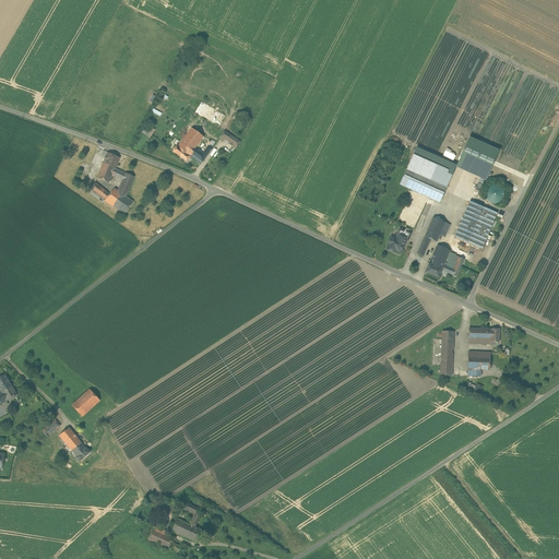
[(204,97),(202,102),(226,116),(228,111),(204,97)]
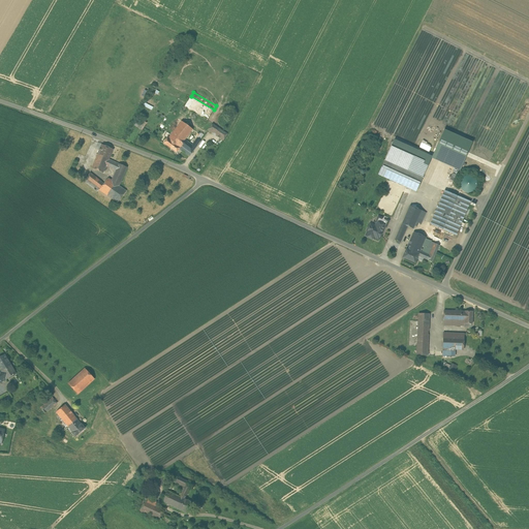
[(214,110),(191,96),(184,106),(208,121),(214,110)]
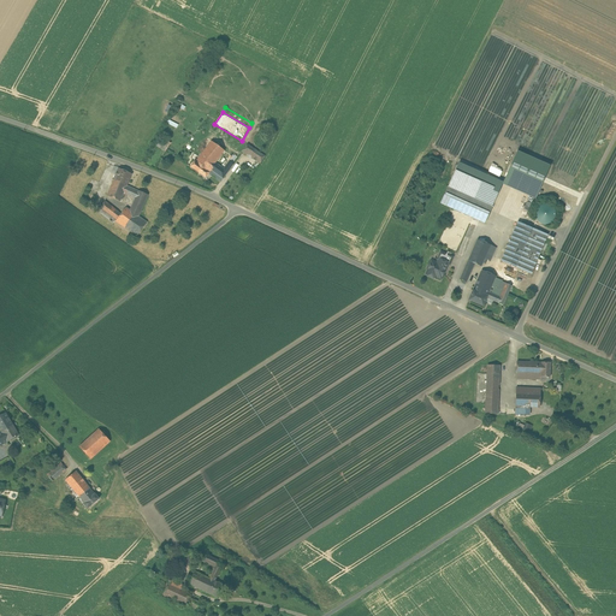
[(166,140),(160,148),(165,152),(171,143),(166,140)]
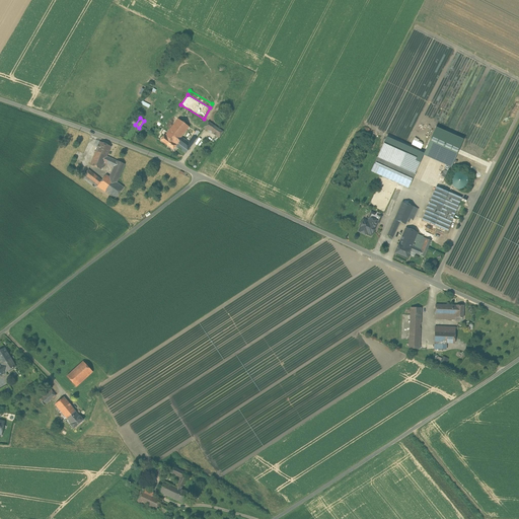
[(178,119),(165,137),(176,145),(178,144),(188,151),(197,139),(194,136),(189,143),(181,137),(190,127),(178,119)]
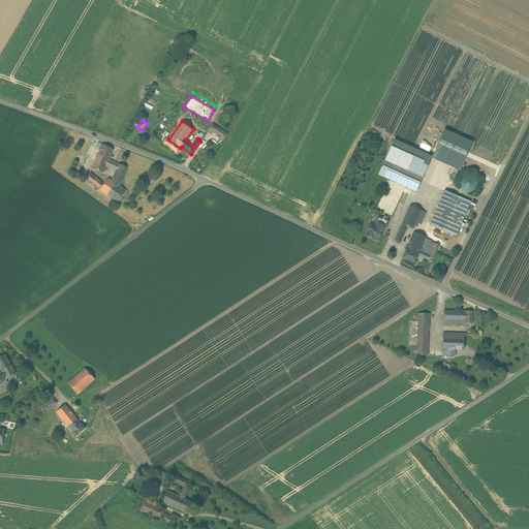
[(227,134),(213,124),(208,130),(223,141),(227,134)]
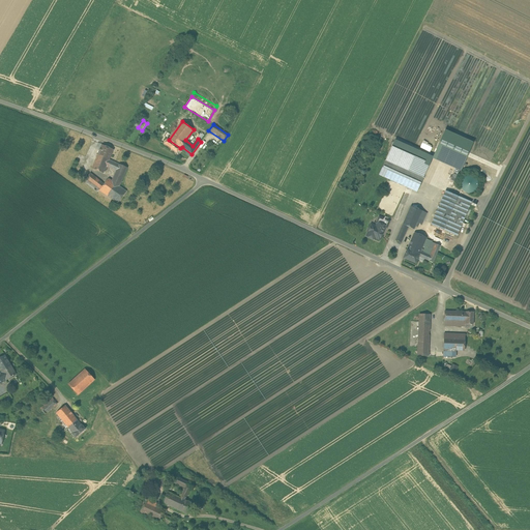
[(169,140),(168,139),(164,143),(177,153),(180,149),(180,148),(169,140)]
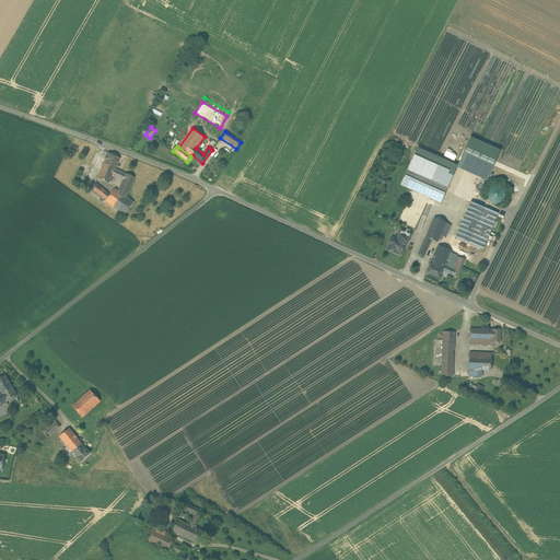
[(447,188),(457,166),(417,148),(407,170),(447,188)]
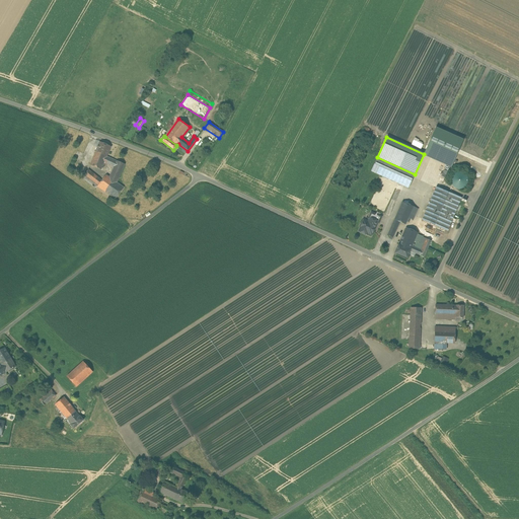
[(100,142),(90,165),(101,169),(104,163),(106,156),(112,147),(100,142)]
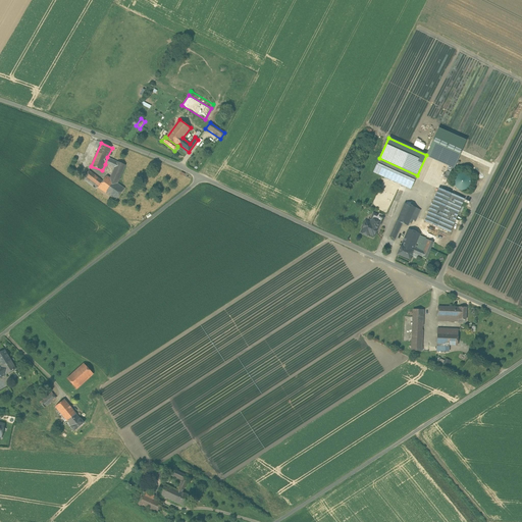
[(177,146),(177,147),(188,154),(189,152),(179,145),(177,146)]
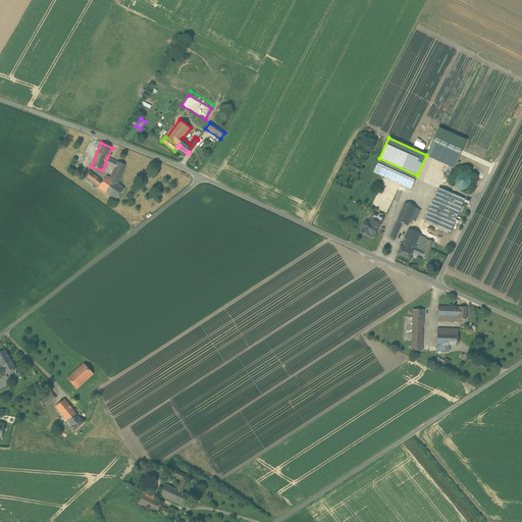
[(117,162),(107,157),(105,164),(115,168),(117,162)]
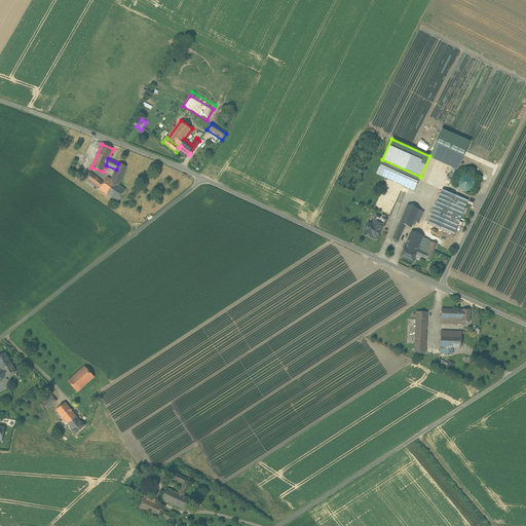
[(420,177),(382,159),(376,174),(414,191),(420,177)]
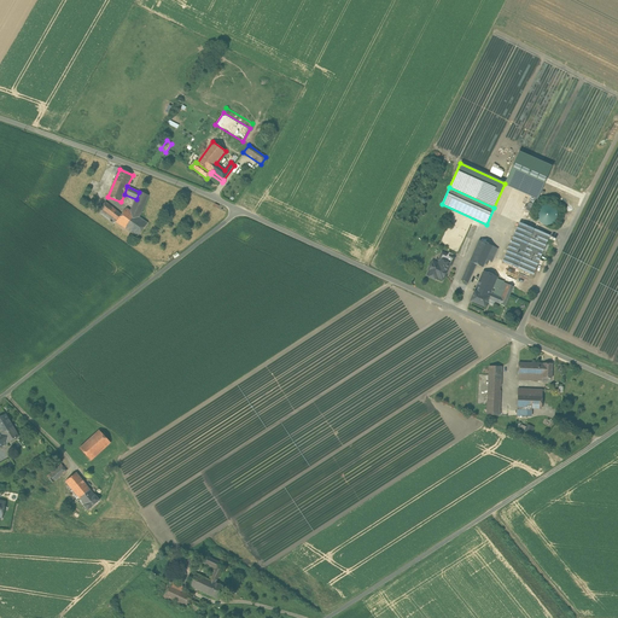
[(139,217),(149,196),(139,192),(136,199),(132,211),(139,217)]
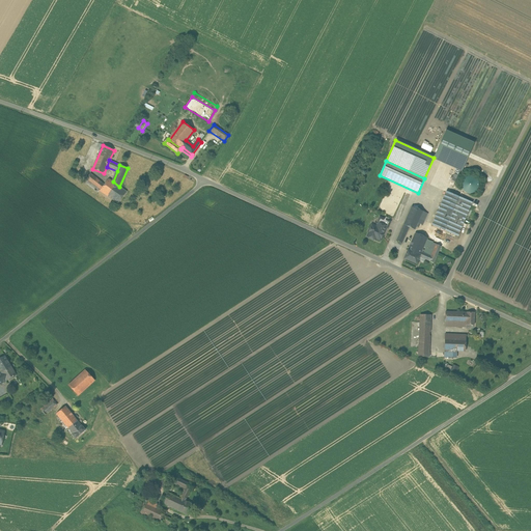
[(87,180),(101,190),(105,185),(90,173),(87,180)]
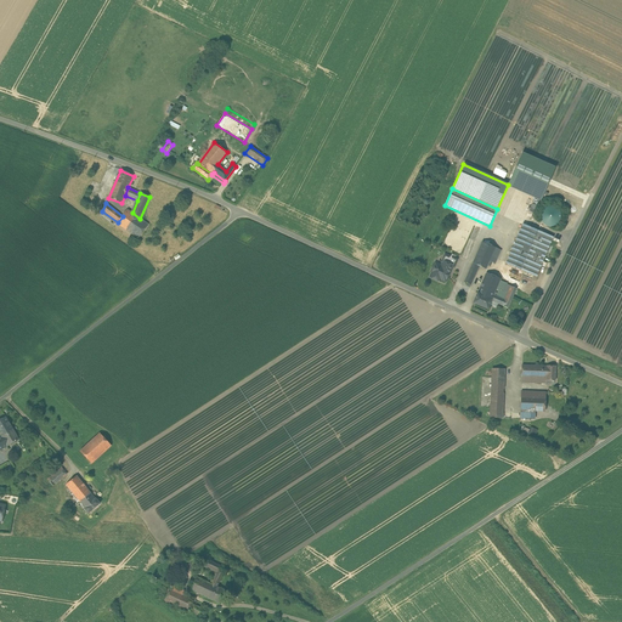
[(560,220),(561,216),(560,213),(558,209),(554,207),(550,207),(547,207),(543,209),(541,213),(541,216),(541,220),(543,224),(547,226),(550,226),(555,226),(558,224),(560,220)]
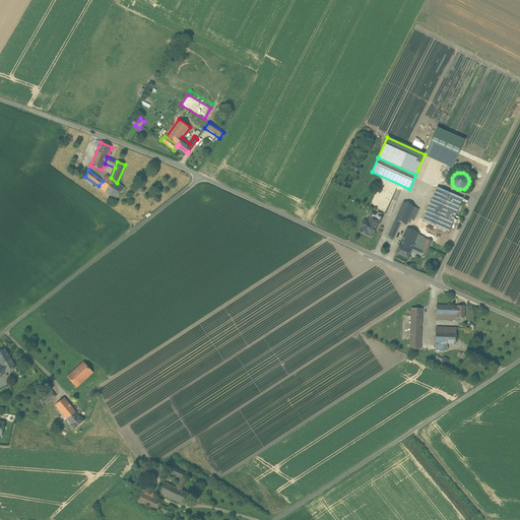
[(107,175),(103,181),(99,186),(98,187),(116,199),(124,188),(117,183),(111,178),(107,175)]
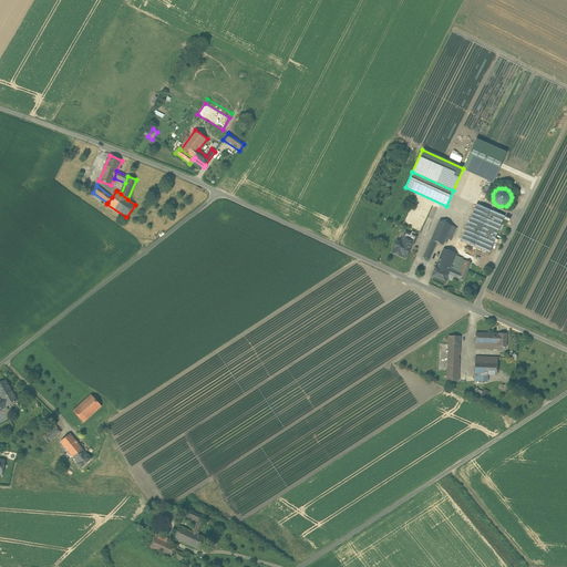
[(91,195),(105,206),(106,204),(107,203),(93,193),(91,195)]
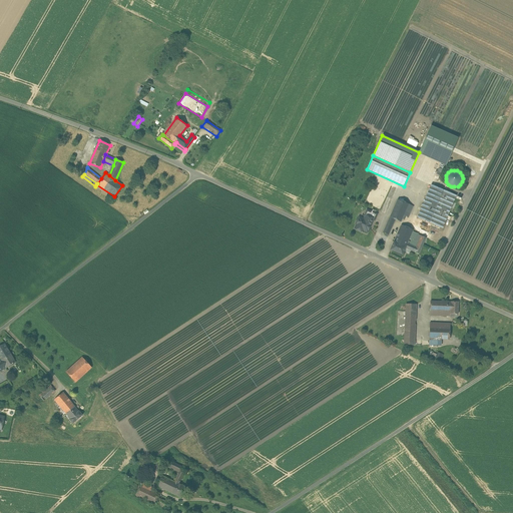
[(431,185),(417,217),(432,223),(446,191),(431,185)]
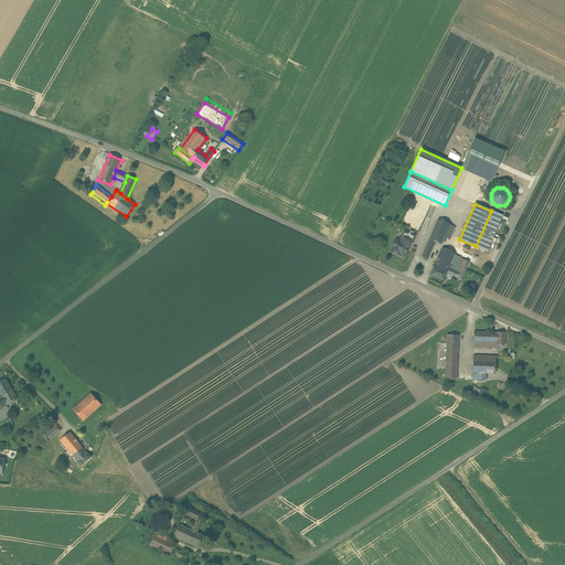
[(491,211),(476,246),(487,252),(502,215),(491,211)]
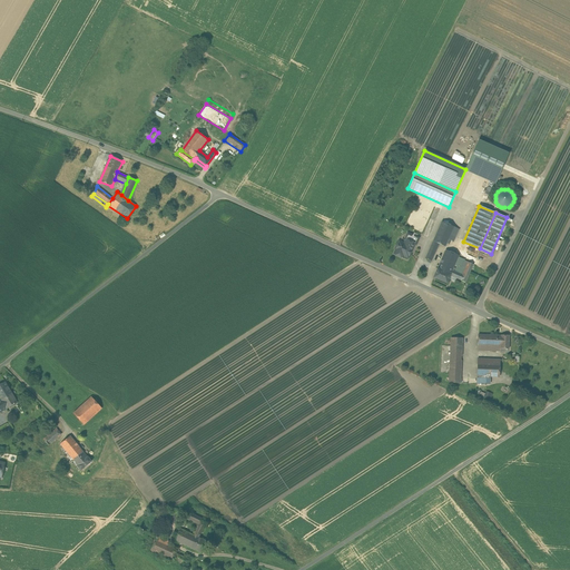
[(442,222),(433,242),(440,244),(445,246),(446,243),(449,239),(451,241),(454,242),(459,229),(442,222)]
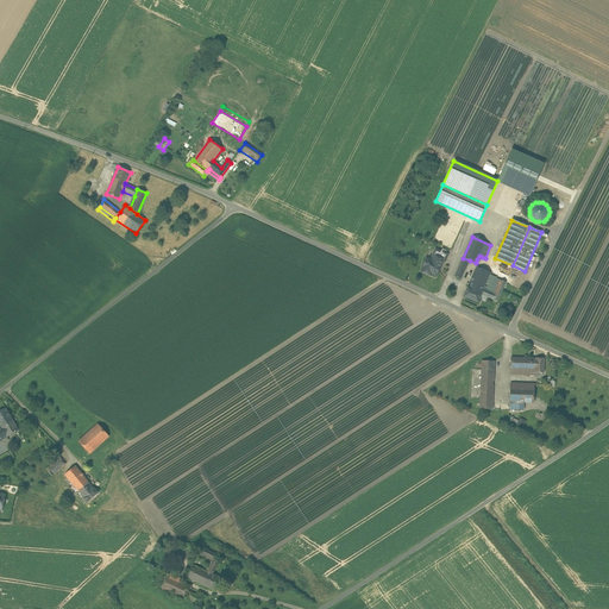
[(447,253),(435,249),(432,257),(434,257),(443,262),(444,262),(447,253)]
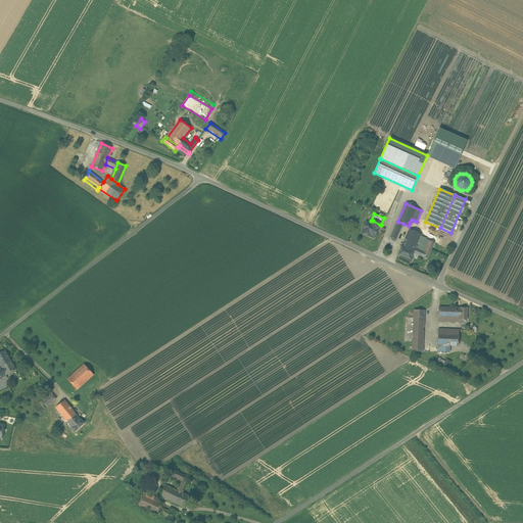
[(380,225),(373,221),(371,224),(367,222),(365,226),(364,226),(363,228),(364,229),(362,233),(370,237),(371,235),(375,237),(380,225)]
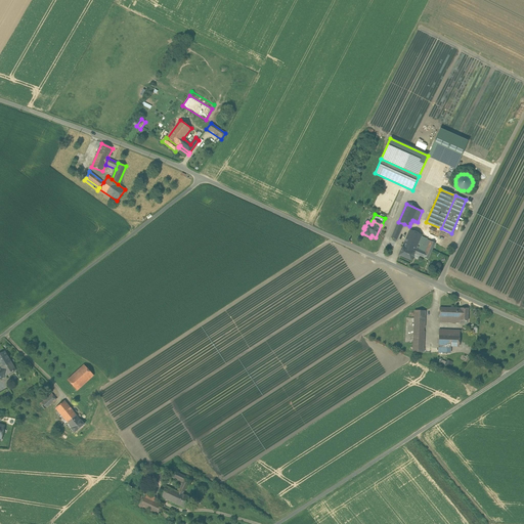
[(404,224),(398,222),(394,230),(400,232),(404,224)]
